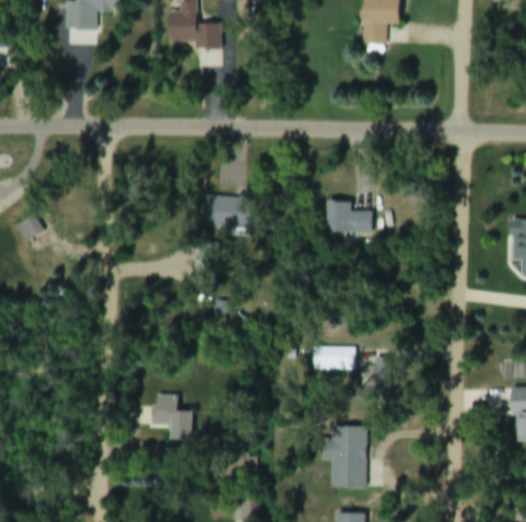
[(120,11),(120,0),(77,0),(66,0),(66,29),(97,30),(97,10),(120,11)]
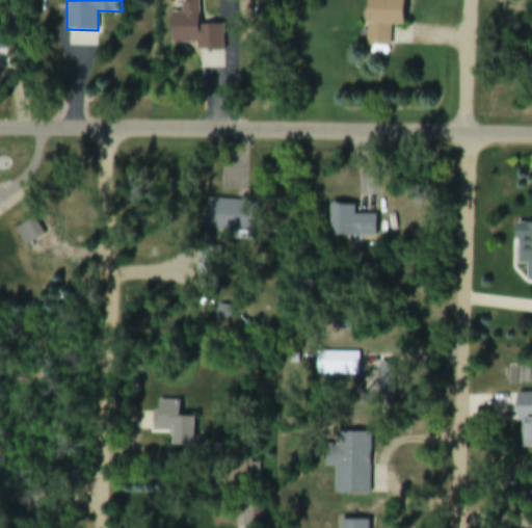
[(197,49),(223,49),(222,23),(200,23),(200,0),(182,0),(182,9),(171,9),(171,42),(197,42),(197,49)]
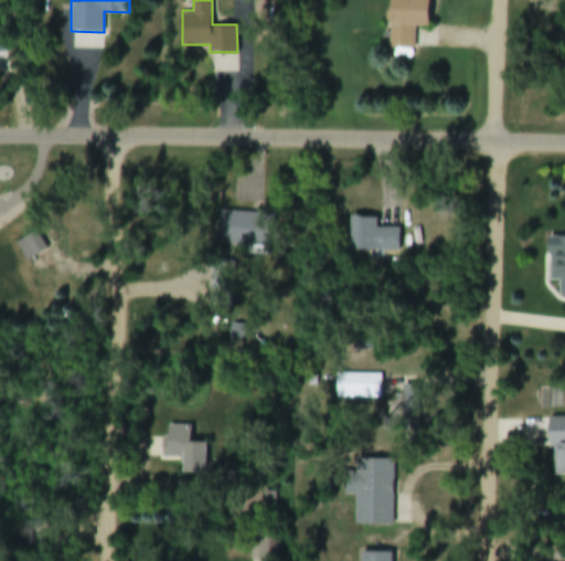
[(390,0),(390,48),(415,48),(415,24),(428,24),(428,0),(390,0)]
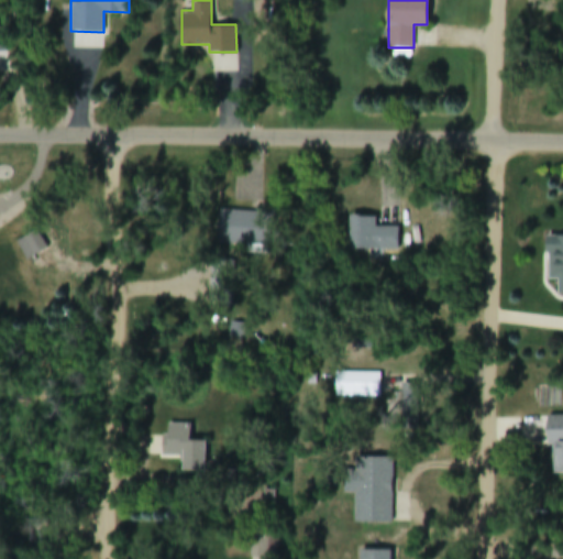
[(219,242),(272,243),(272,210),(219,209),(219,242)]
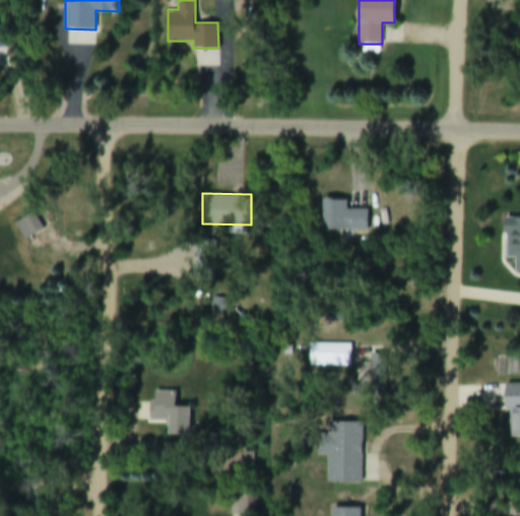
[(323,230),(368,230),(368,208),(346,208),(346,198),(323,198),(323,230)]
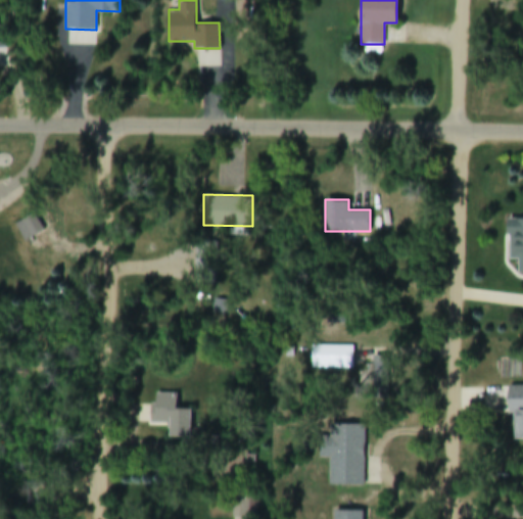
[(26,240),(45,229),(35,211),(15,223),(26,240)]
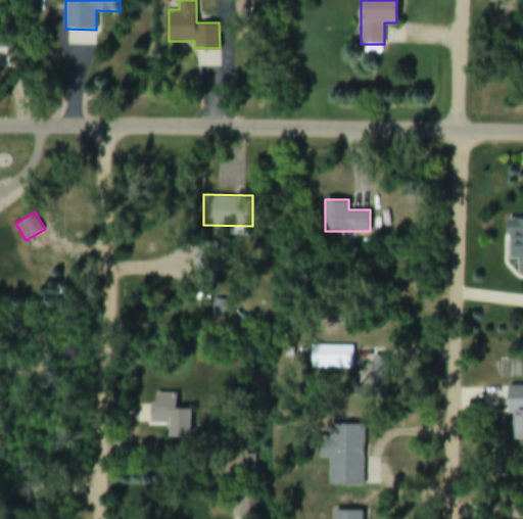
[(518,272),(522,271),(522,218),(508,218),(508,260),(518,260),(518,272)]
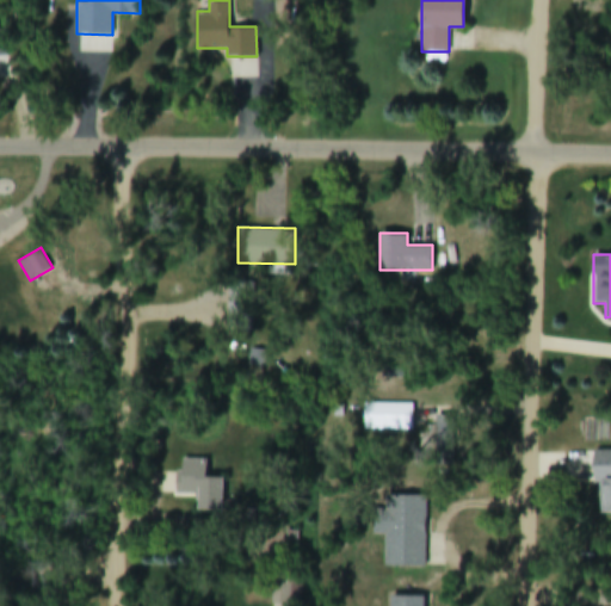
[(255,282),(230,279),(227,328),(252,331),(255,282)]
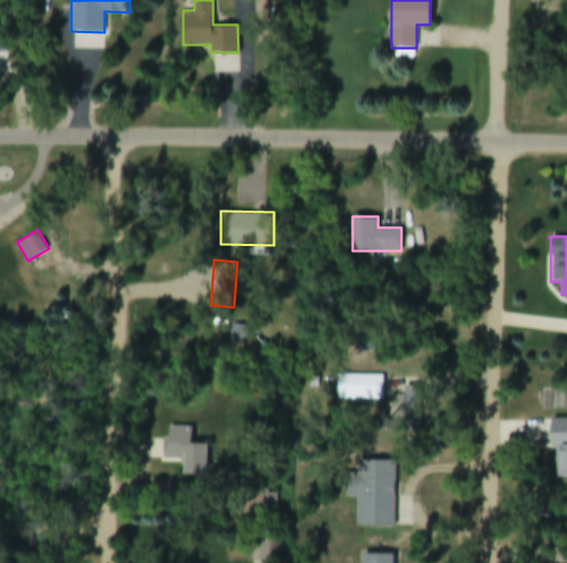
[(340,375),(340,397),(381,397),(381,375),(340,375)]
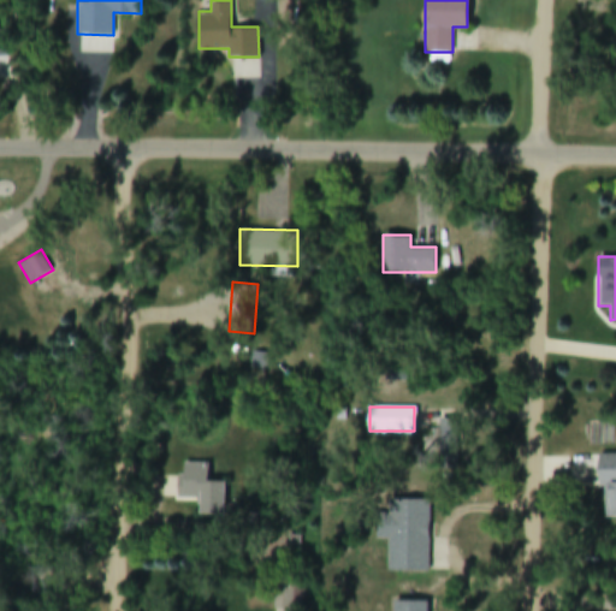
[(615,452),(598,454),(598,482),(606,482),(606,511),(615,510),(615,452)]
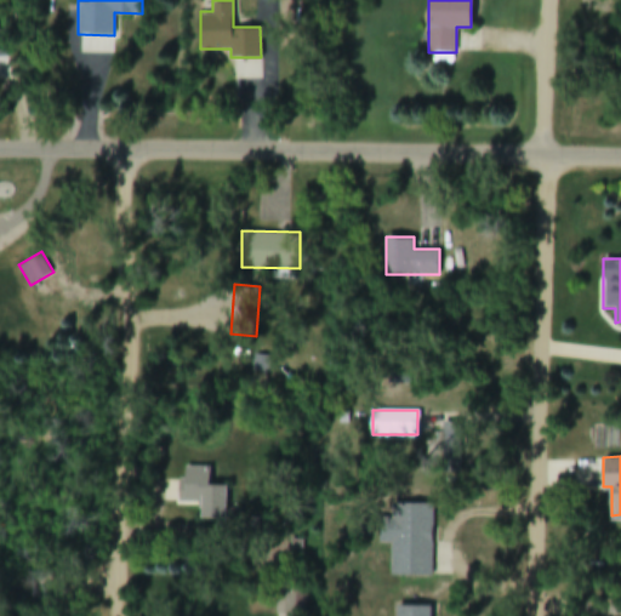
[(200,518),(226,518),(226,485),(210,484),(210,466),(183,465),(183,501),(200,501),(200,518)]
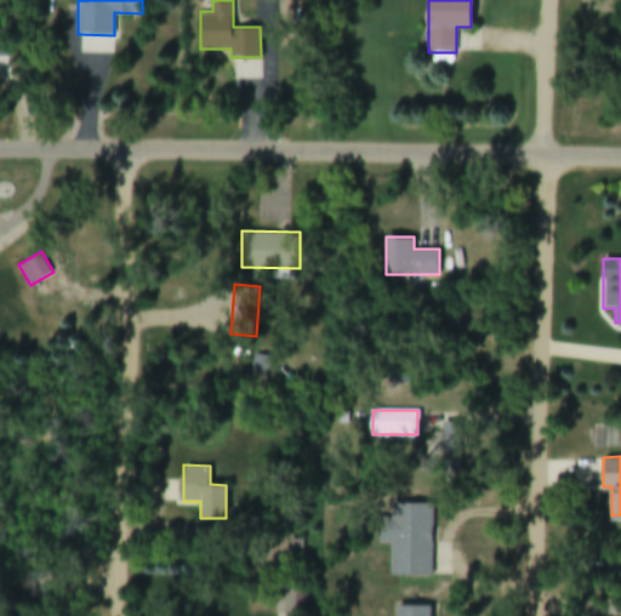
[(433,503),(392,502),(392,515),(380,515),(380,541),(391,542),(391,574),(432,575),(433,503)]
